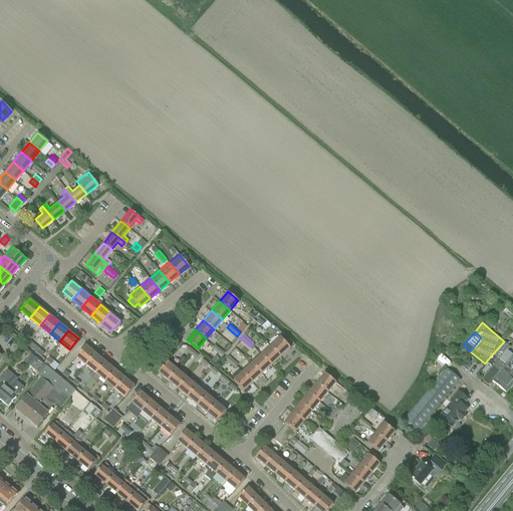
[(270,344),(280,354),(289,345),(280,335),(270,344)]
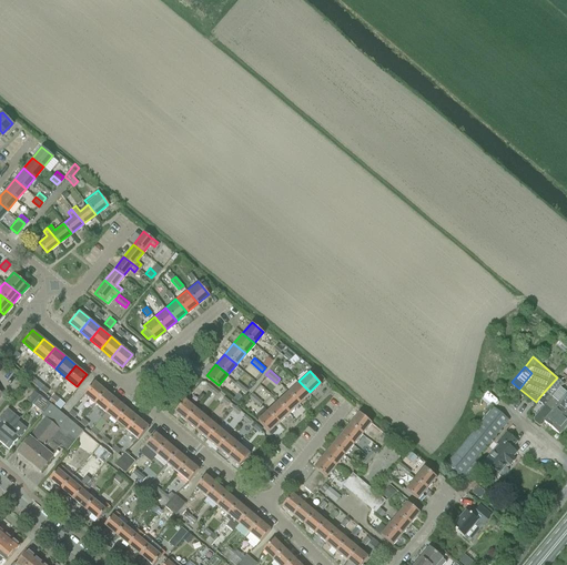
[(566,390),(566,392),(559,386),(563,382),(557,377),(546,390),(552,395),(548,399),(566,414),(566,390)]
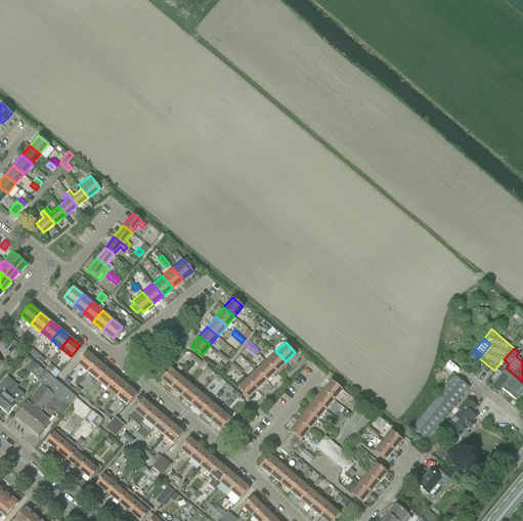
[(87,371),(96,359),(86,350),(77,361),(87,371)]
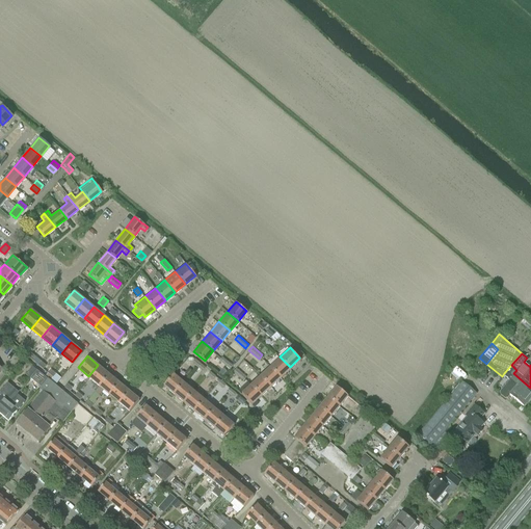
[(229,367),(232,364),(221,355),(218,359),(229,367)]
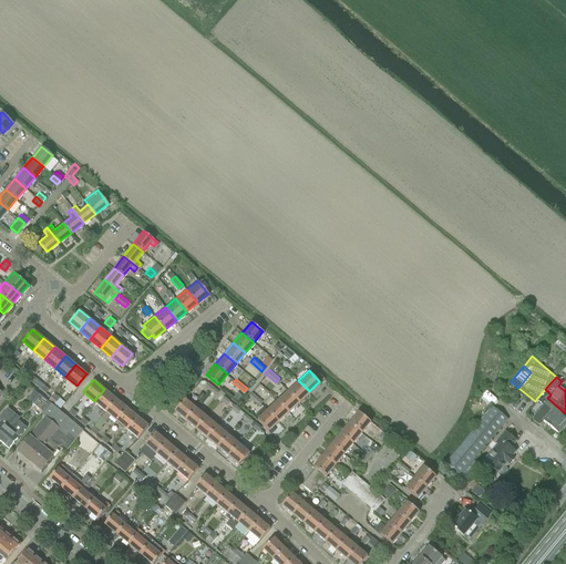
[(288,390),(299,401),(309,391),(298,380),(288,390)]
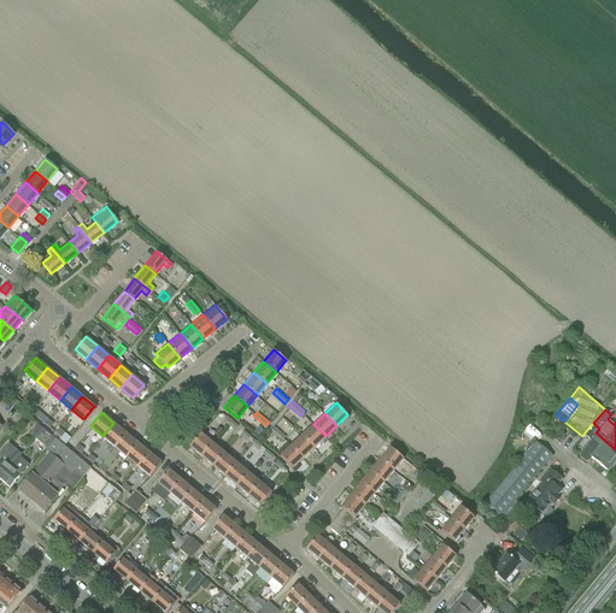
[(50,425),(52,422),(46,416),(42,420),(50,425)]
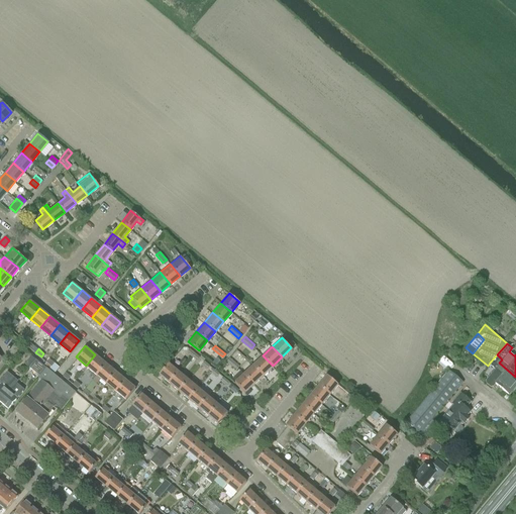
[(457,360),(463,364),(470,356),(463,351),(457,360)]
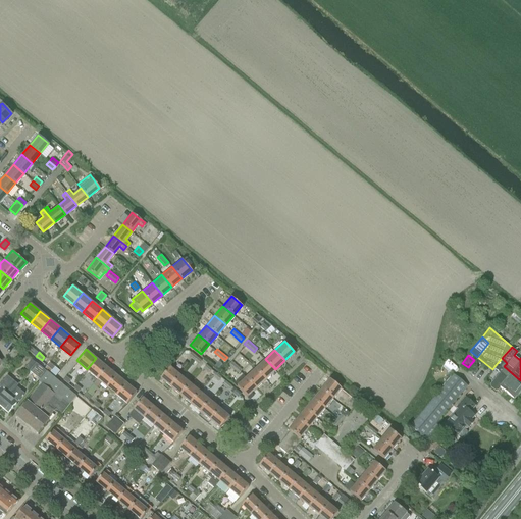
[(23,365),(29,369),(35,361),(31,357),(23,365)]
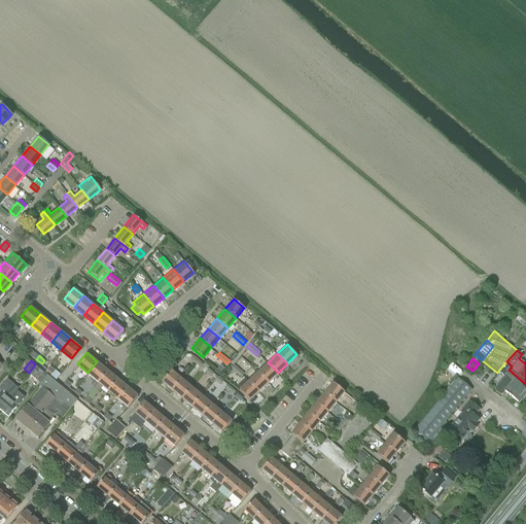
[(97,361),(88,373),(98,381),(107,370),(97,361)]
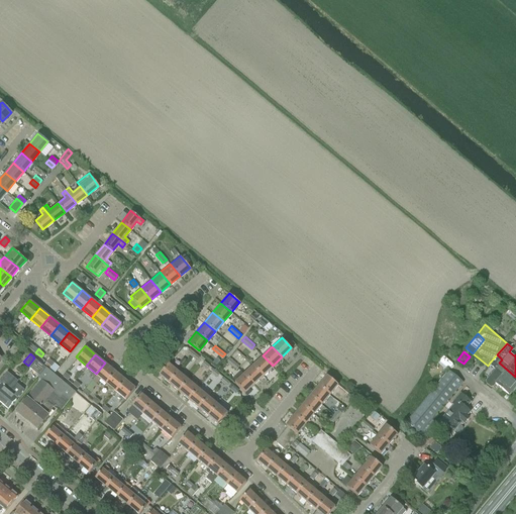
[(509,393),(515,385),(515,377),(499,363),(502,360),(497,354),(490,363),(494,367),(485,378),(485,381),(489,385),(492,385),(495,382),(509,393)]
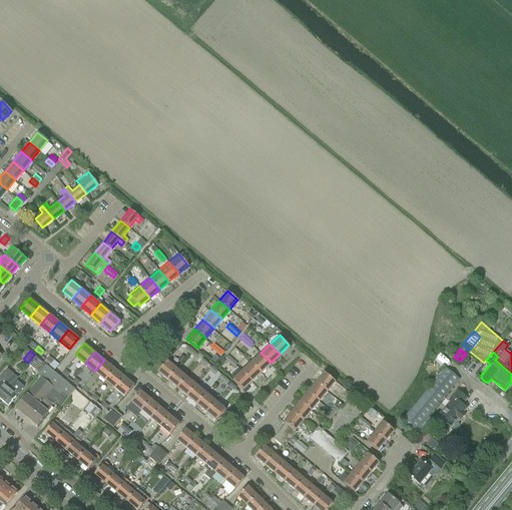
[(251,361),(261,371),(271,363),(261,353),(251,361)]
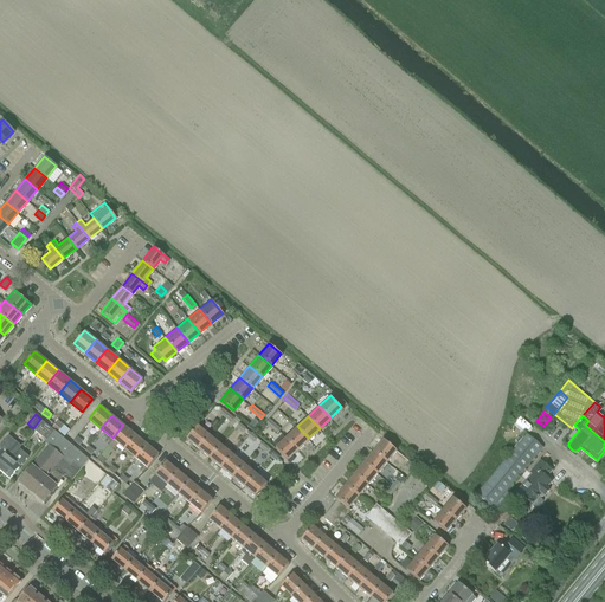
[(50,426),(53,429),(56,431),(63,422),(57,418),(50,426)]
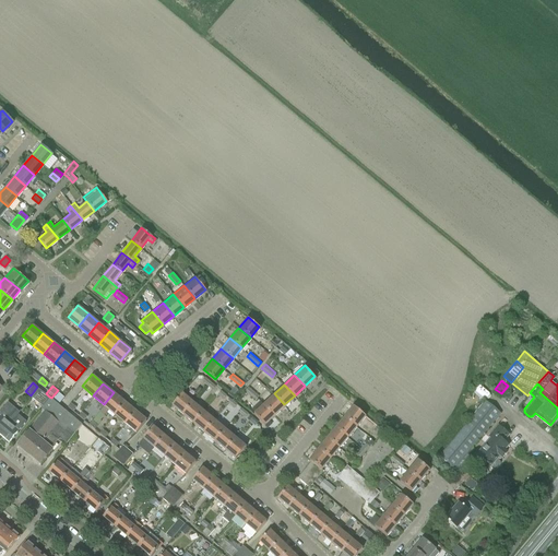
[(254,398),(258,394),(247,386),(244,389),(254,398)]
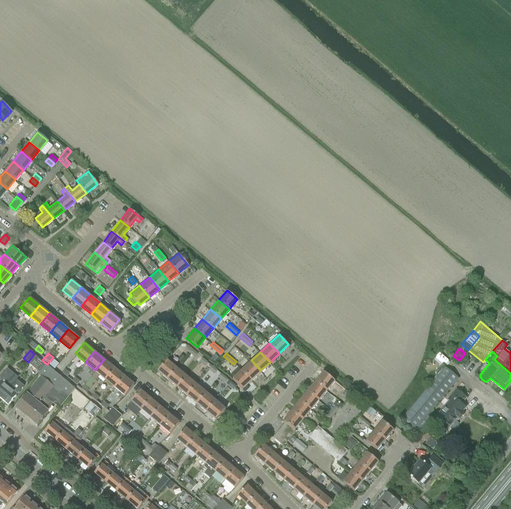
[(201,356),(198,359),(203,364),(206,360),(201,356)]
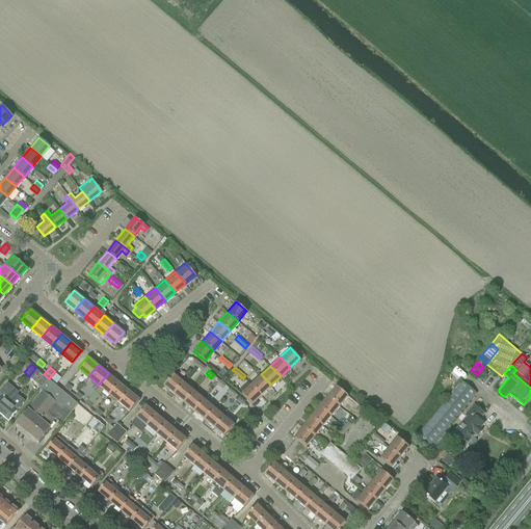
[(109,393),(118,381),(108,373),(99,385),(94,390),(98,394),(103,388),(109,393)]
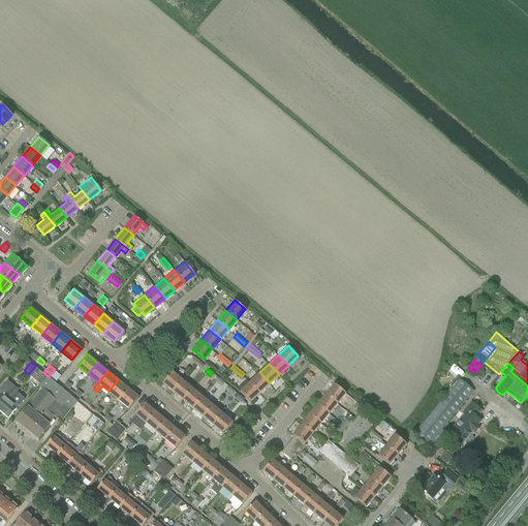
[(173,391),(182,379),(172,371),(162,382),(173,391)]
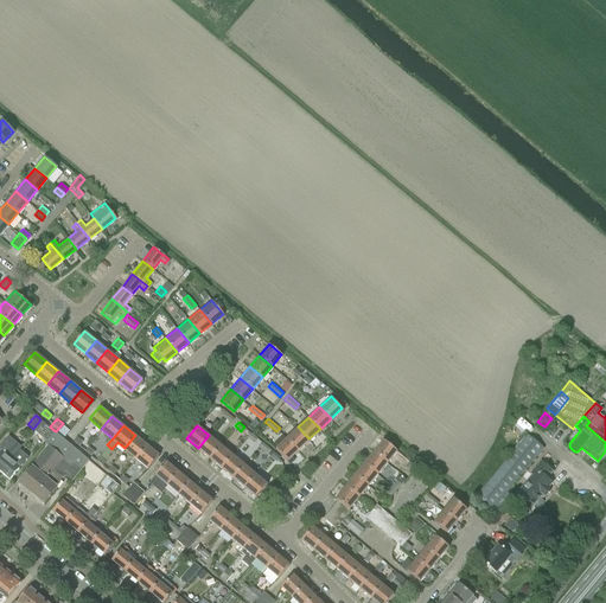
[(287,437),(298,449),(308,438),(298,427),(287,437)]
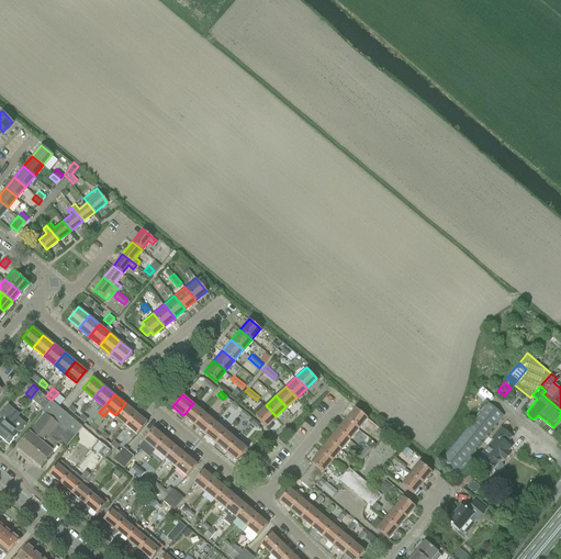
[(68,414),(52,400),(49,399),(41,409),(44,412),(17,445),(40,465),(52,450),(51,449),(59,438),(66,443),(81,424),(68,414)]
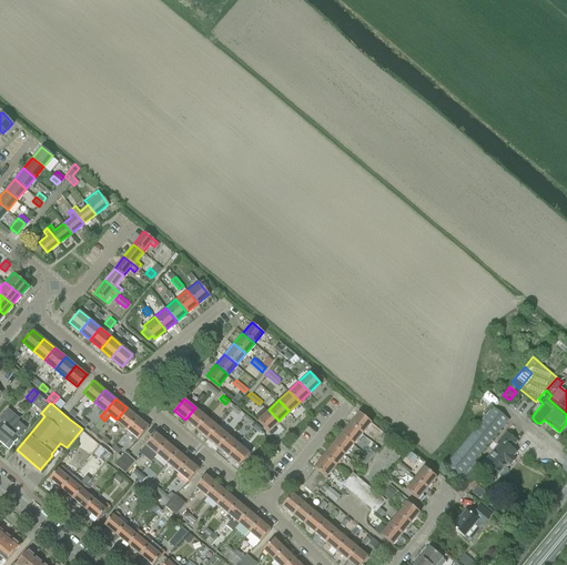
[(234,404),(231,407),(236,413),(240,409),(234,404)]
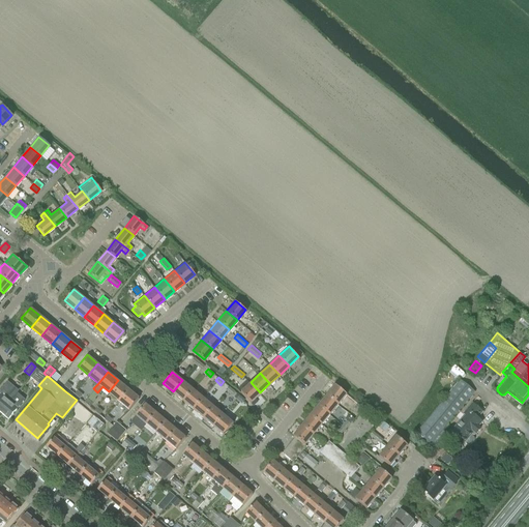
[(435,446),(446,433),(441,428),(473,389),(459,378),(415,430),(435,446)]
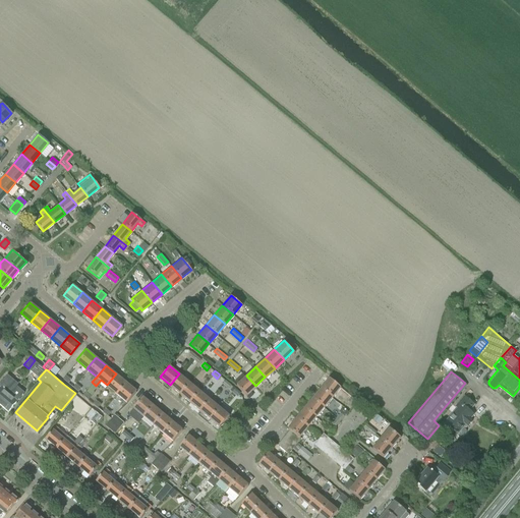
[(15,384),(17,382),(6,372),(0,381),(0,402),(15,384)]
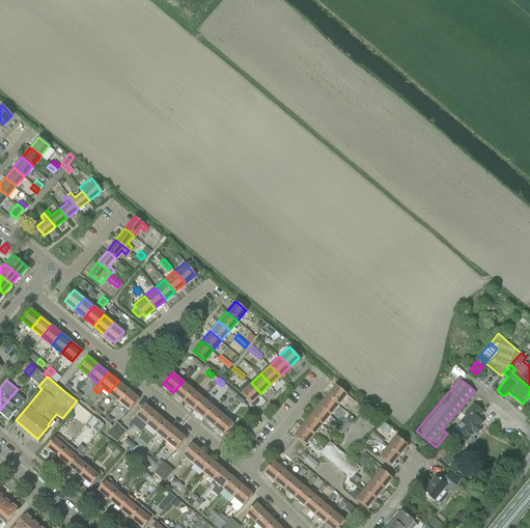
[(118,400),(128,389),(118,381),(109,392),(118,400)]
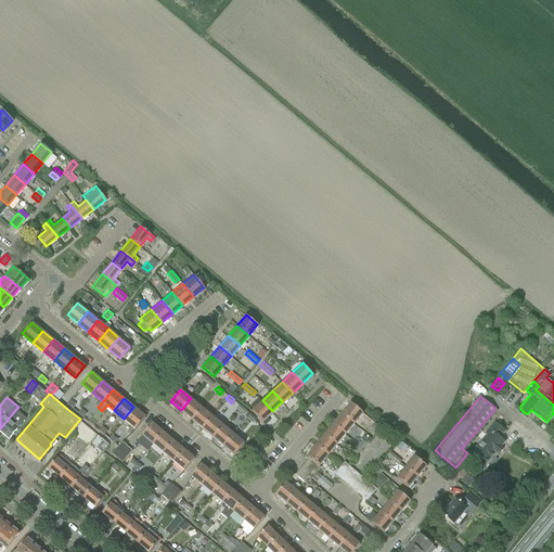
[(191,398),(181,410),(192,419),(202,407),(191,398)]
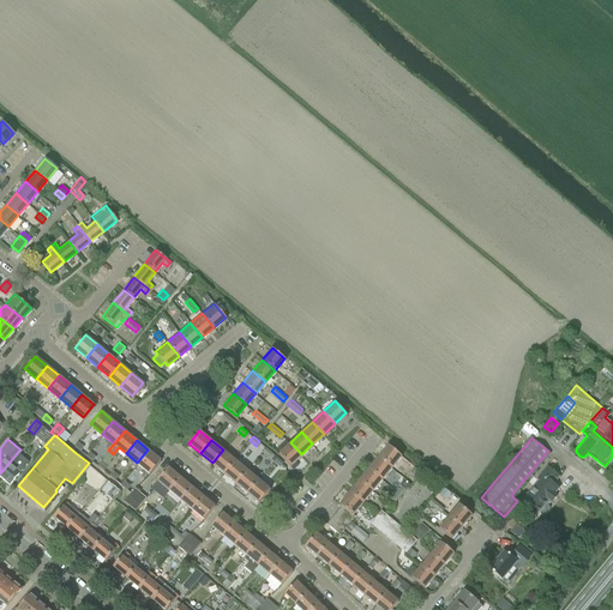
[(301,454),(290,442),(278,453),(290,465),(301,454)]
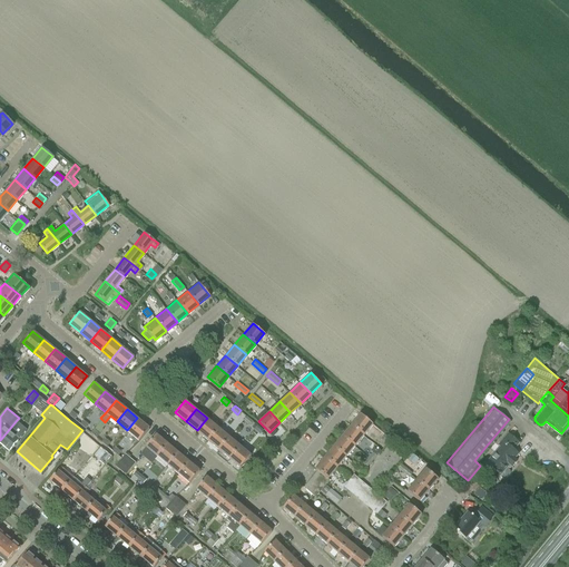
[(351,423),(363,433),(372,422),(360,412),(351,423)]
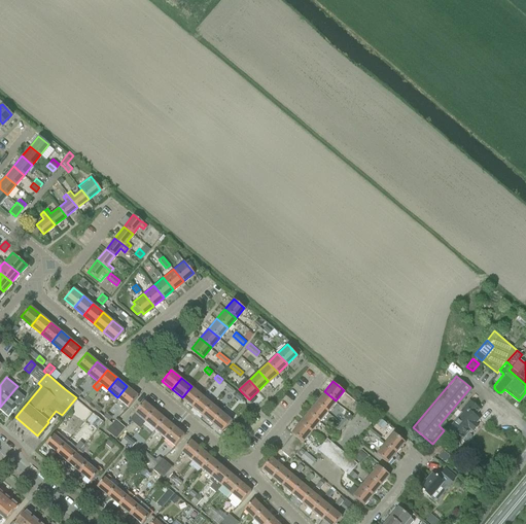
[(81,391),(73,384),(70,388),(78,394),(81,391)]
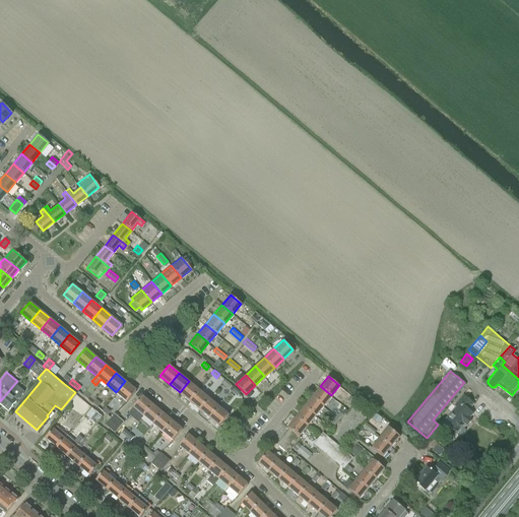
[(125,381),(116,392),(126,400),(135,389),(125,381)]
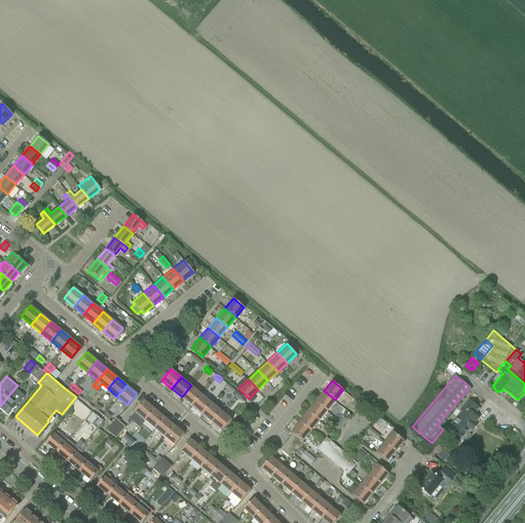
[(191,385),(182,397),(191,405),(200,394),(191,385)]
